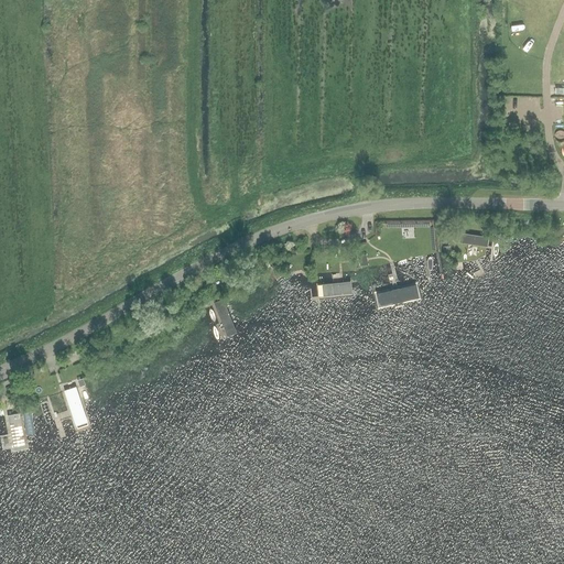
[(458,245),(491,248),(492,239),(459,235),(458,245)]
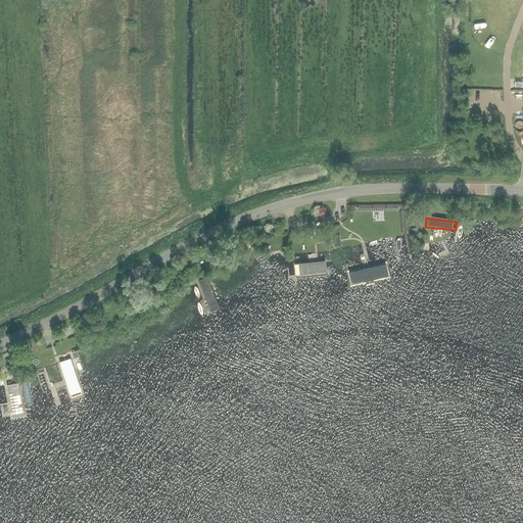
[(341,246),(339,236),(332,237),(334,247),(341,246)]
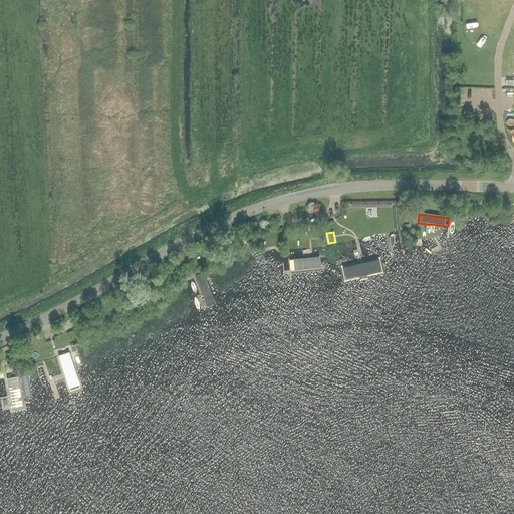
[(269,278),(278,277),(276,254),(267,255),(269,278)]
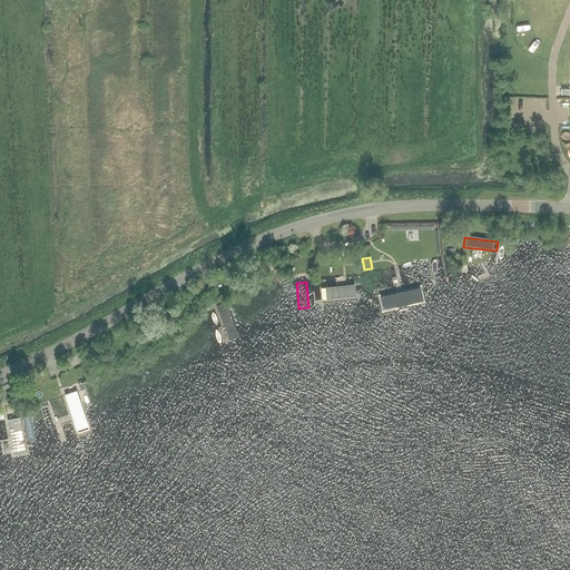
[(315,306),(357,302),(356,286),(314,291),(315,306)]
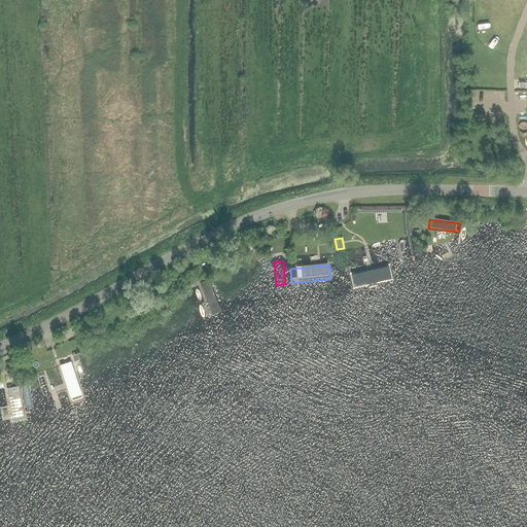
[(353,291),(394,281),(390,265),(349,275),(353,291)]
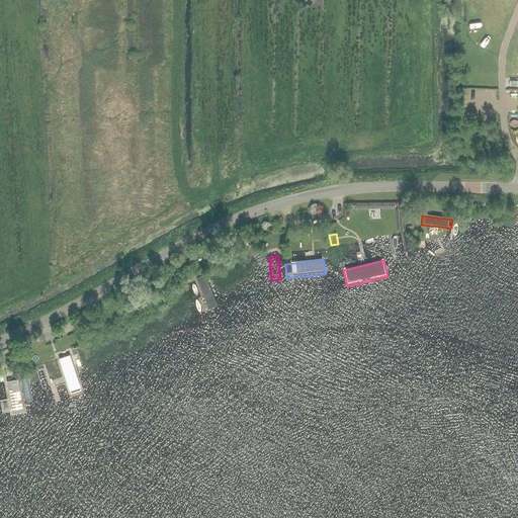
[(202,313),(218,307),(205,273),(189,279),(202,313)]
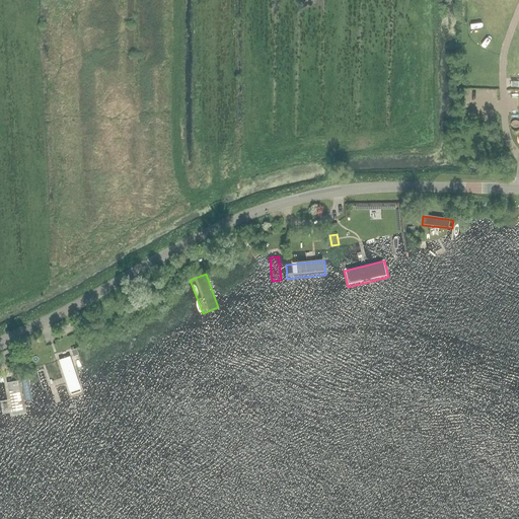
[(70,398),(84,394),(73,358),(59,362),(70,398)]
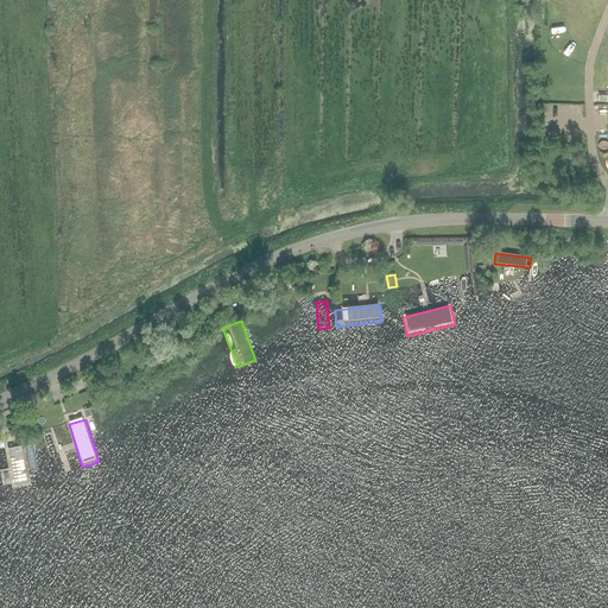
[(13,487),(29,485),(21,447),(6,450),(13,487)]
